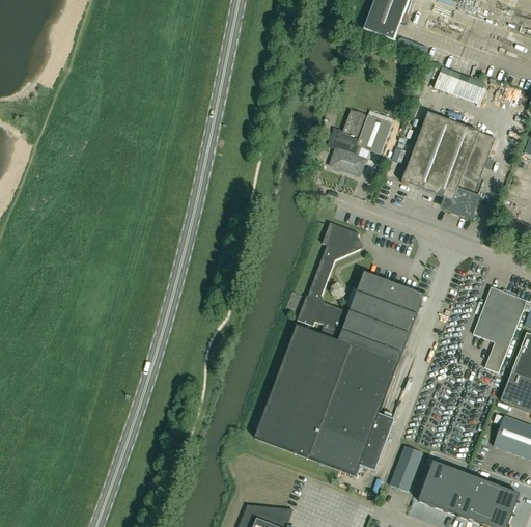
[(394,37),(408,0),(373,0),(364,26),(394,37)]
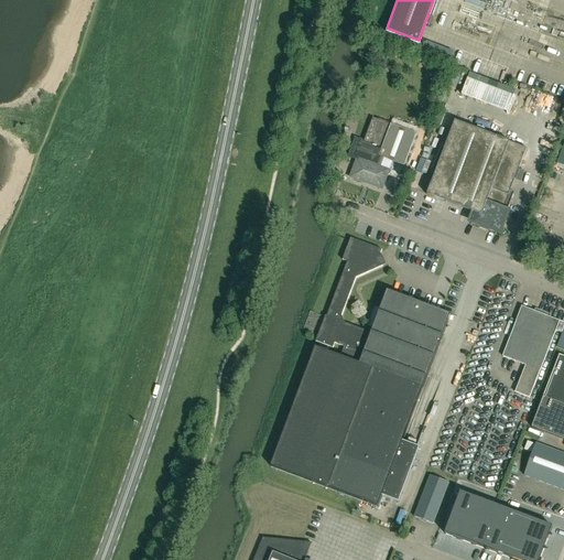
[(466,92),(514,106),(520,87),(470,74),(466,92)]
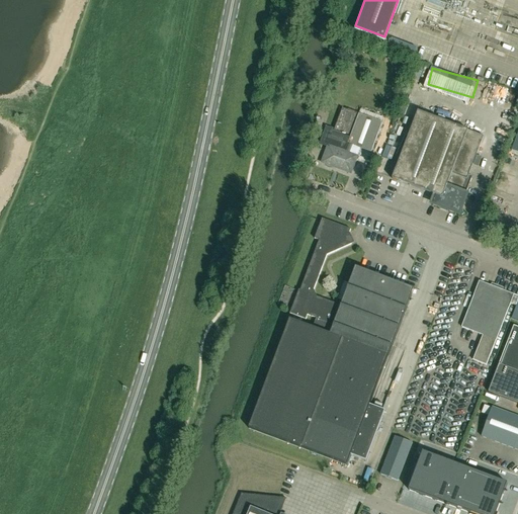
[(508,88),(501,100),(509,104),(516,92),(508,88)]
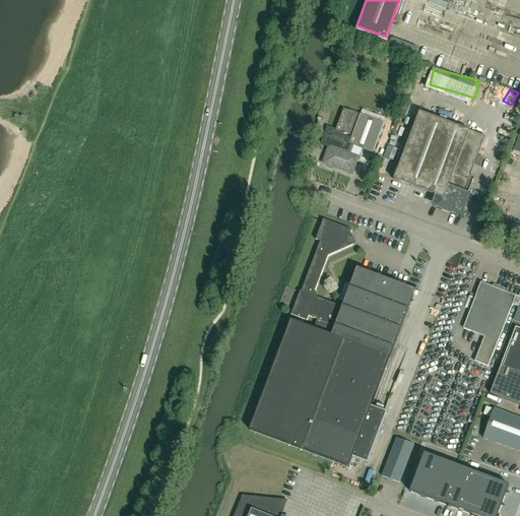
[(394,176),(438,193),(435,201),(460,210),(474,174),(470,173),(485,133),(419,109),(394,176)]
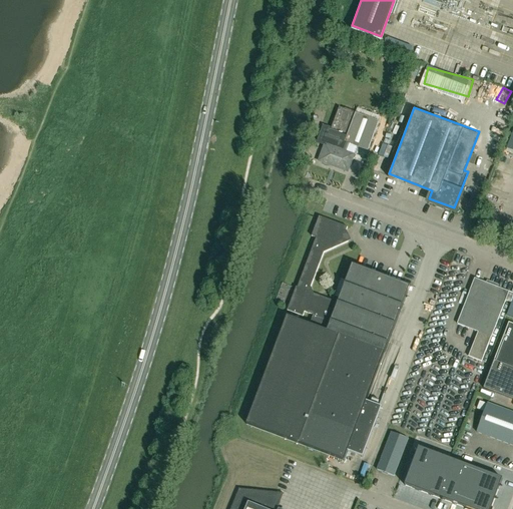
[(344,139),(368,148),(379,118),(355,109),(344,139)]
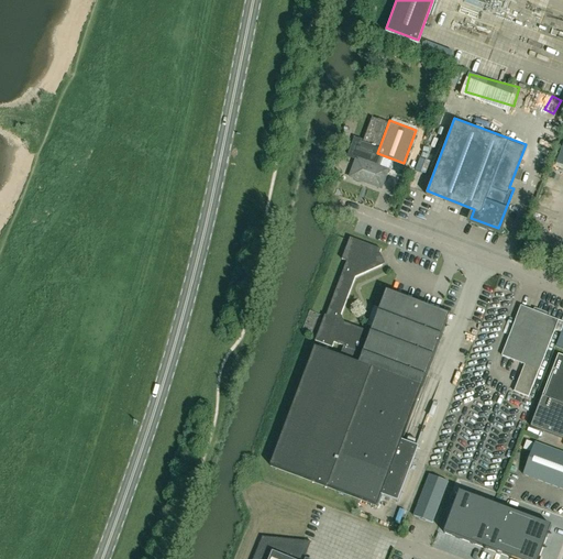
[(356,155),(350,173),(352,174),(354,176),(355,177),(357,177),(360,178),(362,177),(381,185),(388,166),(356,155)]
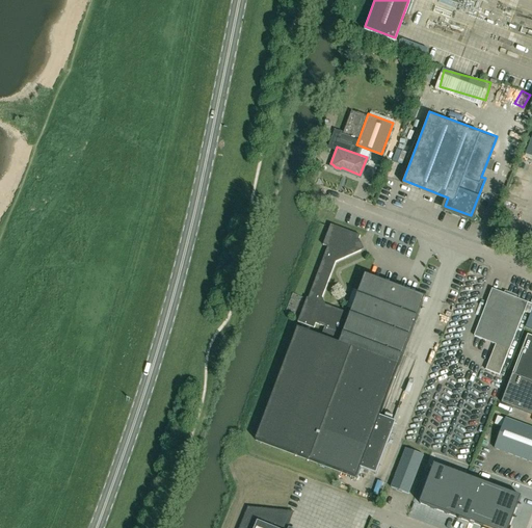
[(399,177),(404,160),(397,158),(393,175),(399,177)]
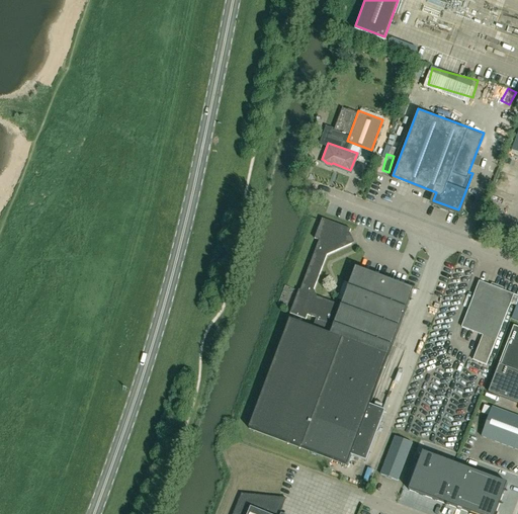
[(490,213),(488,220),(499,224),(503,212),(493,209),(491,215),(490,213)]
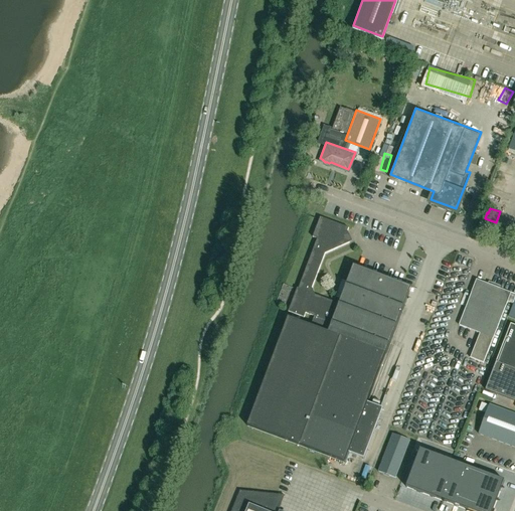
[(287,314),(245,422),(344,460),(348,450),(363,456),(382,405),(367,400),(386,351),(385,350),(410,285),(353,263),(339,301),(315,292),(312,285),(325,250),(349,239),(349,238),(347,239),(345,234),(349,224),(320,213),(313,233),(317,235),(298,285),(297,285),(288,309),(304,314),(305,310),(313,313),(310,322),(287,314)]
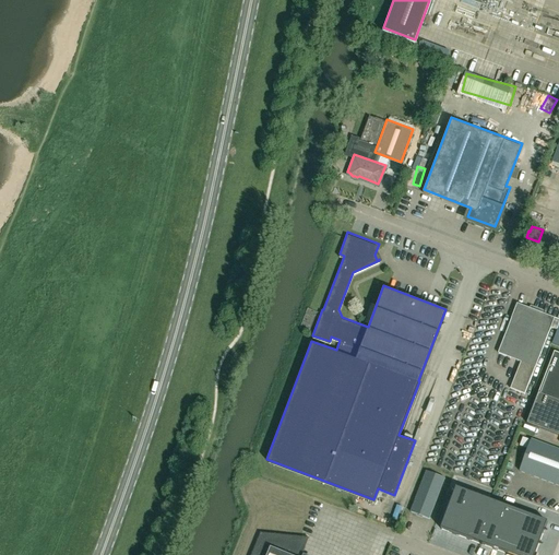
[(535,364),(554,315),(516,300),(498,350),(521,358),(510,386),(524,391),(535,364)]
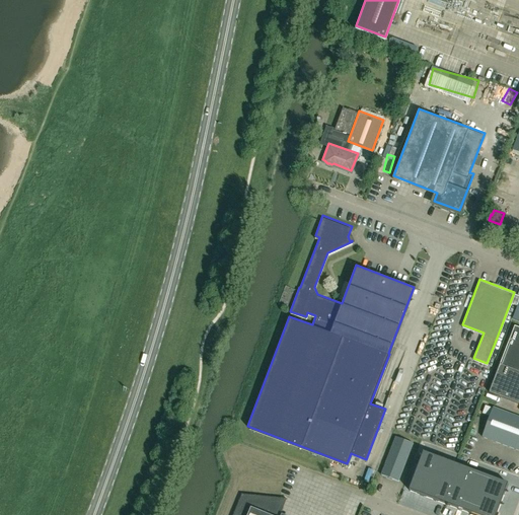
[(518,325),(514,323),(500,362),(488,393),(518,405),(518,325)]
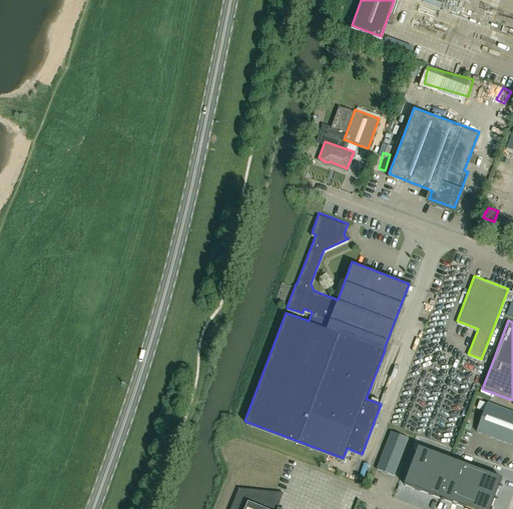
[(397,340),(388,354),(397,359),(405,345),(397,340)]
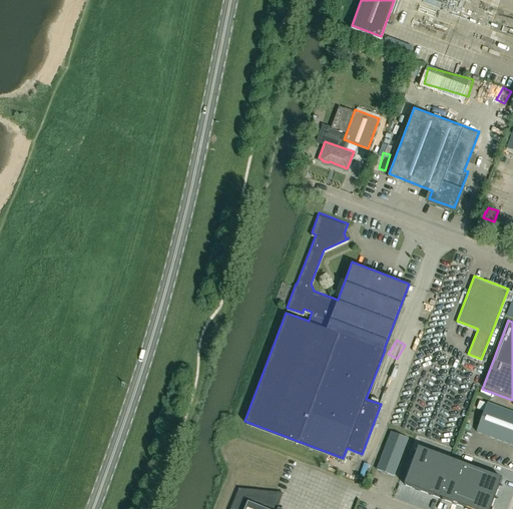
[(512,442),(512,410),(487,401),(476,429),(512,442)]
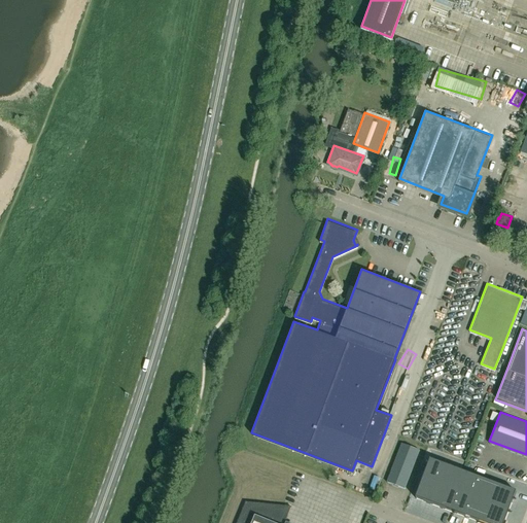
[(419,448),(401,441),(386,480),(403,486),(419,448)]
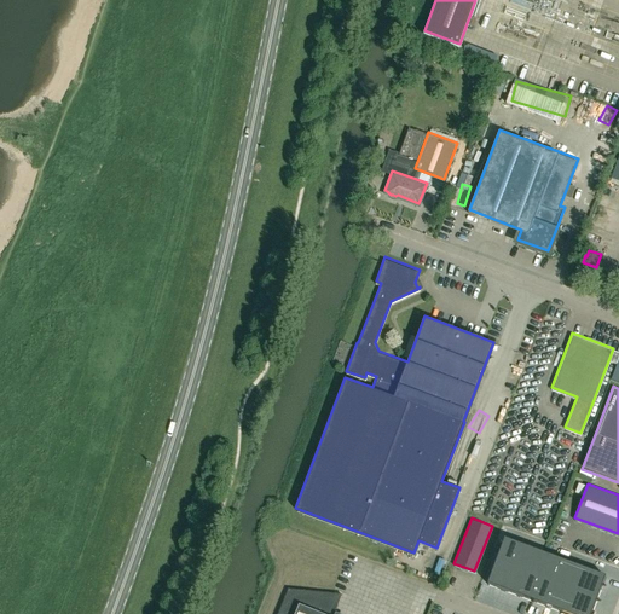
[(505,536),(487,581),(574,613),(590,613),(606,573),(505,536)]
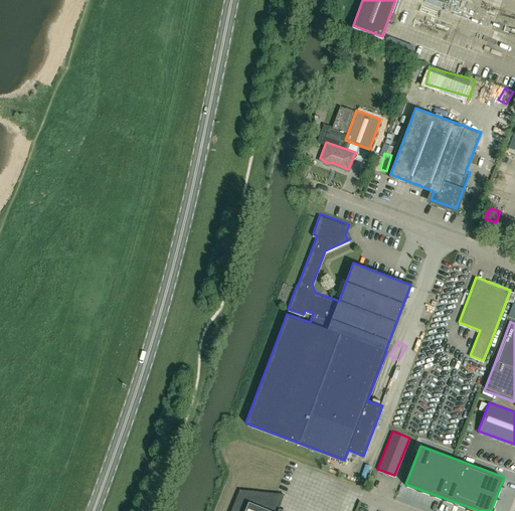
[(276,510),(284,493),(284,492),(239,488),(229,510),(276,510)]
